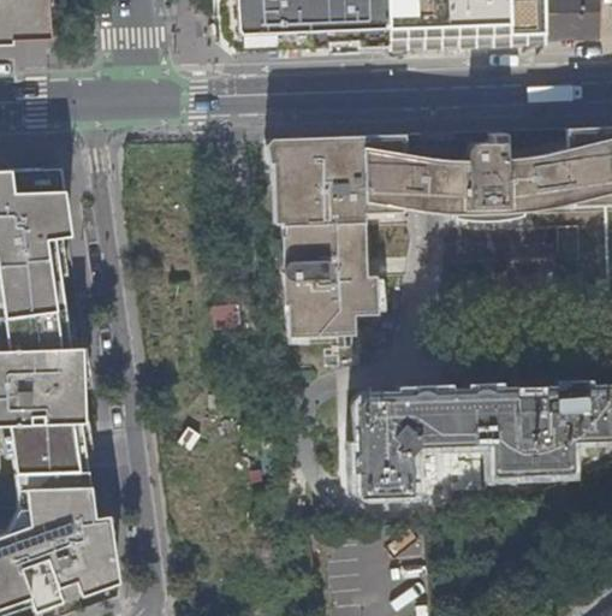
[(0,0),(0,33),(49,31),(48,0),(0,0)]
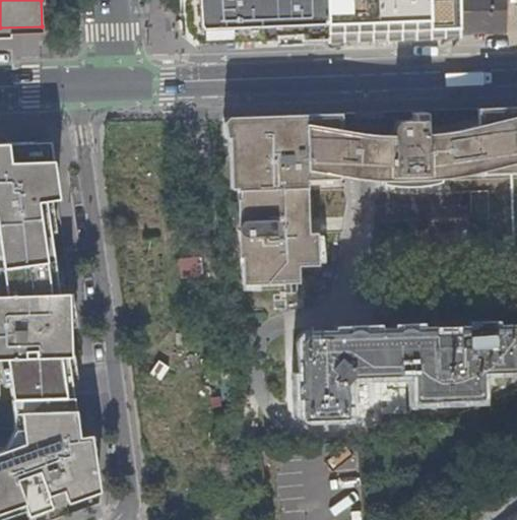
[(327,0),(184,0),(186,34),(187,35),(192,34),(198,37),(198,41),(199,42),(328,37),(327,0)]
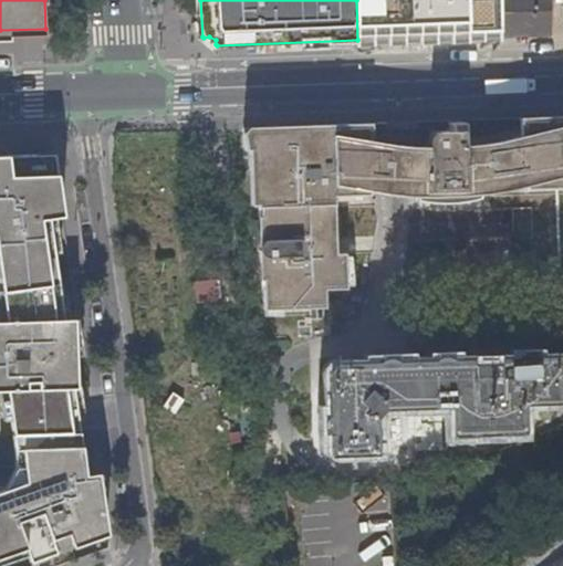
[(356,0),(357,40),(506,38),(504,0),(356,0)]
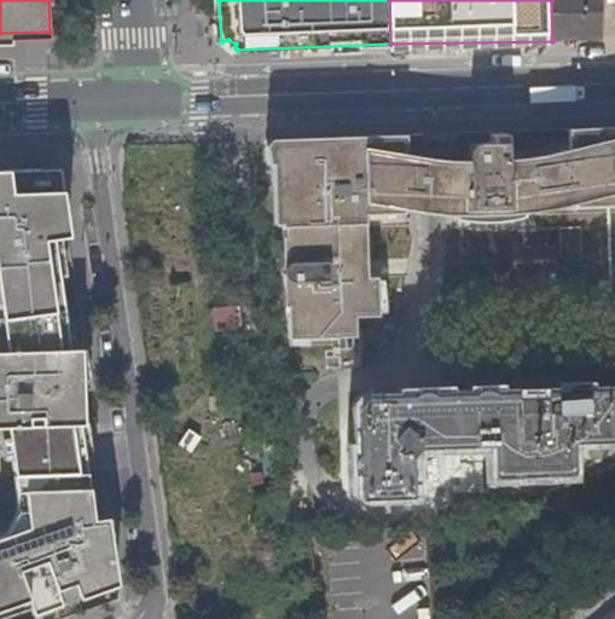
[(604,38),(603,0),(551,0),(552,41),(604,38)]
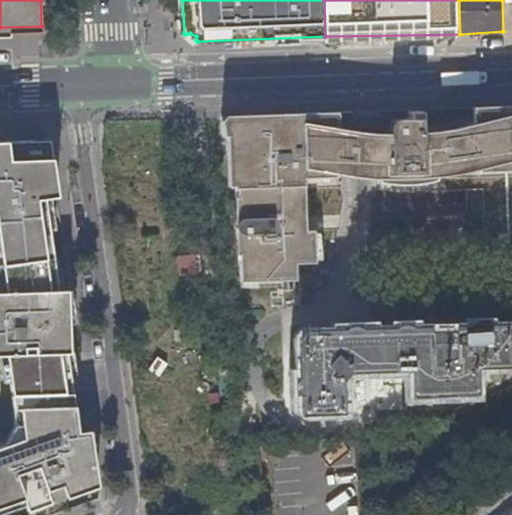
[(408,177),(435,176),(480,168),(484,168),(484,172),(511,170),(511,105),(504,106),(504,117),(479,123),(434,144),(428,144),(427,110),(413,111),(413,117),(403,117),(399,118),(396,120),(394,125),(394,134),(352,129),(326,124),(326,112),(242,115),(231,129),(232,155),(239,155),(239,188),(242,188),(242,220),(241,220),(240,223),(240,226),(241,229),(243,231),(245,281),(302,279),(301,263),(321,262),(319,229),(305,230),(304,216),(310,216),(309,178),(341,176),(341,172),(342,172),(371,177),(392,178),(393,182),(395,183),(398,184),(402,184),(403,184),(405,183),(407,181),(408,180),(408,177)]
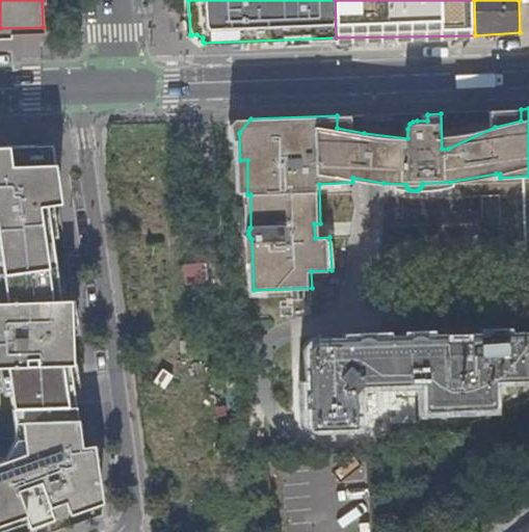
[(65,337),(74,336),(69,300),(62,300),(50,205),(56,205),(53,186),(60,186),(54,144),(0,147),(0,366),(8,367),(14,408),(76,405),(64,353),(69,352),(65,337)]
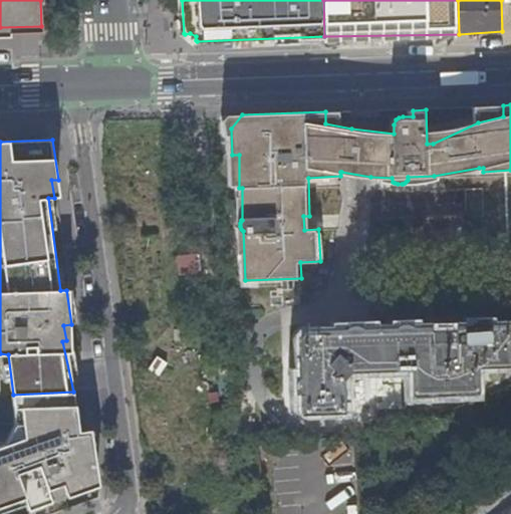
[(309,329),(300,338),(301,375),(297,378),(298,390),(301,392),(302,411),(341,409),(342,393),(349,392),(349,370),(411,368),(412,394),(475,391),(474,366),(508,364),(507,325),(489,325),(485,322),(477,322),(474,327),(443,327),(443,324),(423,324),(423,327),(407,327),(404,324),(393,324),(390,327),(356,328),(353,325),(342,326),(339,328),(309,329)]
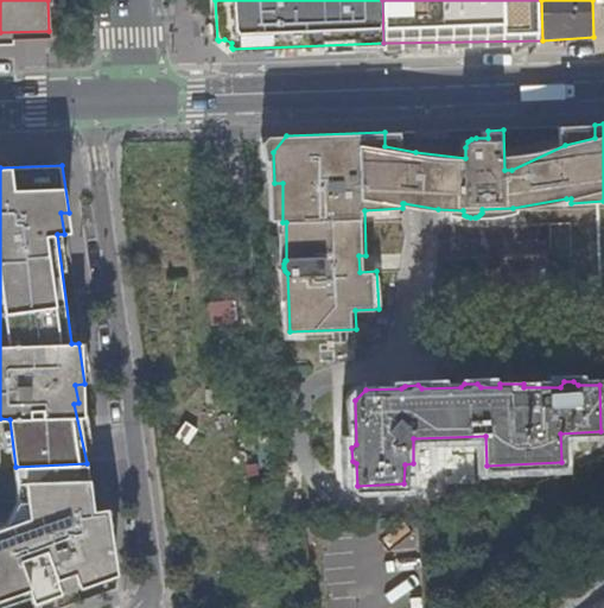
[(0,467),(0,500),(21,500),(16,511),(8,523),(0,525),(0,597),(50,580),(56,596),(119,574),(112,525),(97,531),(87,463),(16,467),(0,467)]
